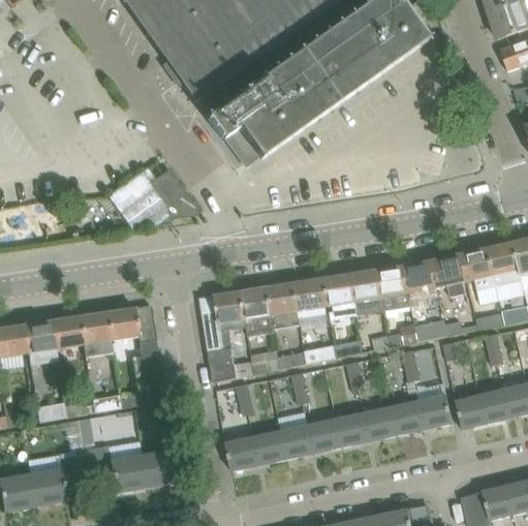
[(123,0),(166,61),(171,66),(183,84),(194,100),(199,97),(205,105),(211,113),(369,0),(123,0)]
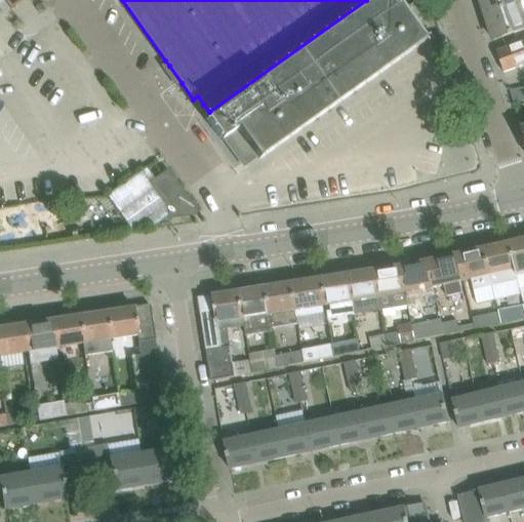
[(366,0),(209,112),(204,115),(219,137),(227,132),(233,144),(239,154),(251,148),(257,157),(274,146),(422,39),(404,12),(395,0),(366,0)]
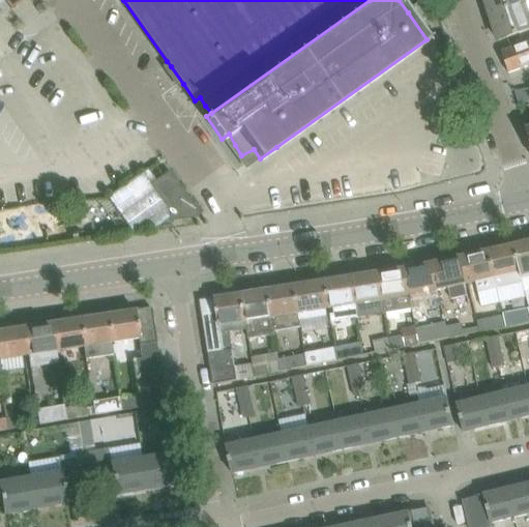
[(485,0),(489,12),(523,0),(485,0)]
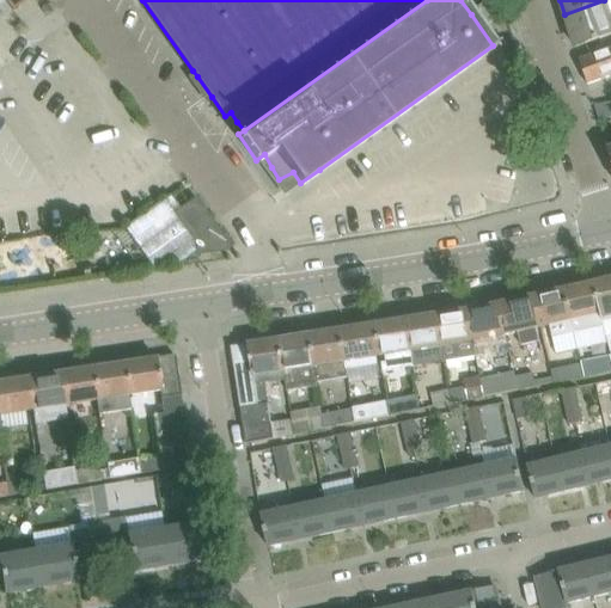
[(610,13),(610,14),(604,0),(564,14),(574,44),(610,30),(610,13)]
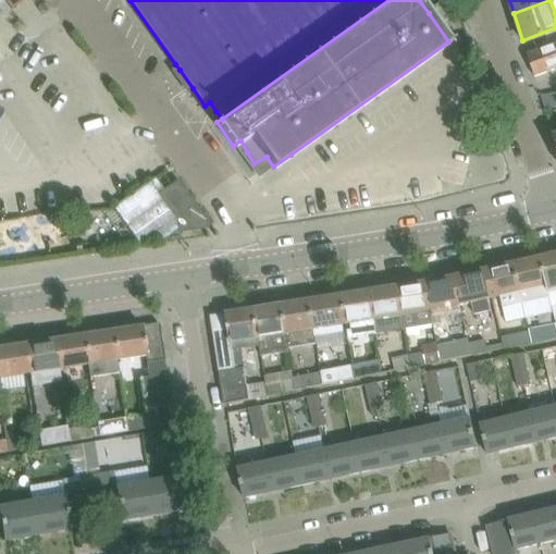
[(555,39),(527,51),(533,74),(555,65),(555,39)]
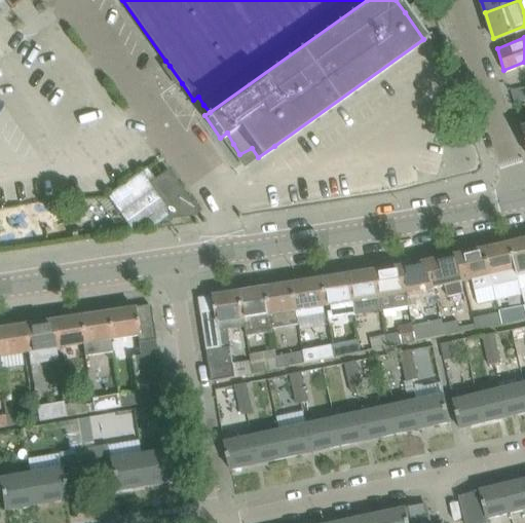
[(170,66),(165,61),(161,64),(178,86),(182,83),(170,66)]
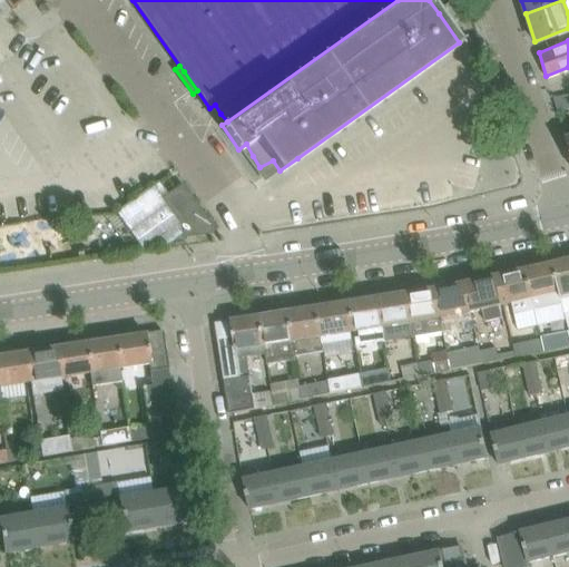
[(157,179),(115,209),(143,247),(158,236),(164,244),(183,231),(183,234),(211,231),(209,217),(203,218),(200,215),(193,204),(190,201),(187,197),(178,184),(167,192),(162,185),(157,179)]
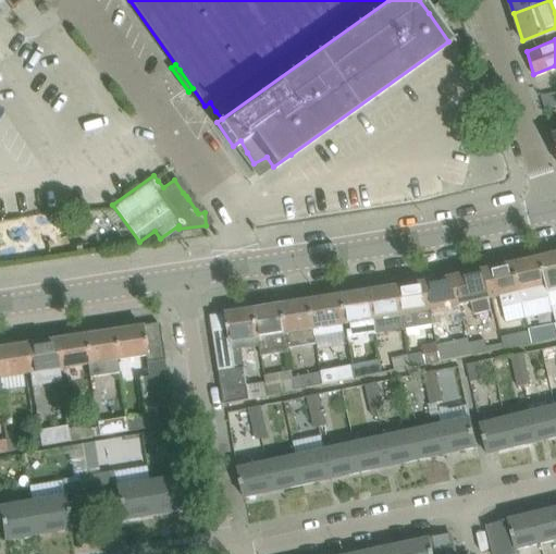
[(555,250),(541,254),(551,295),(553,305),(555,304),(555,250)]
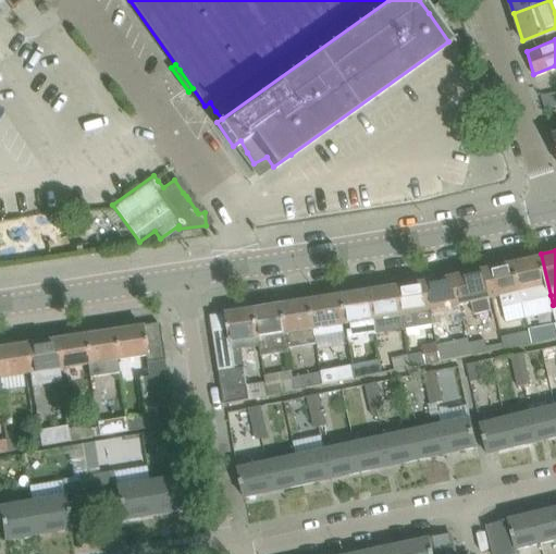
[(551,295),(541,254),(513,260),(522,302),(551,295)]
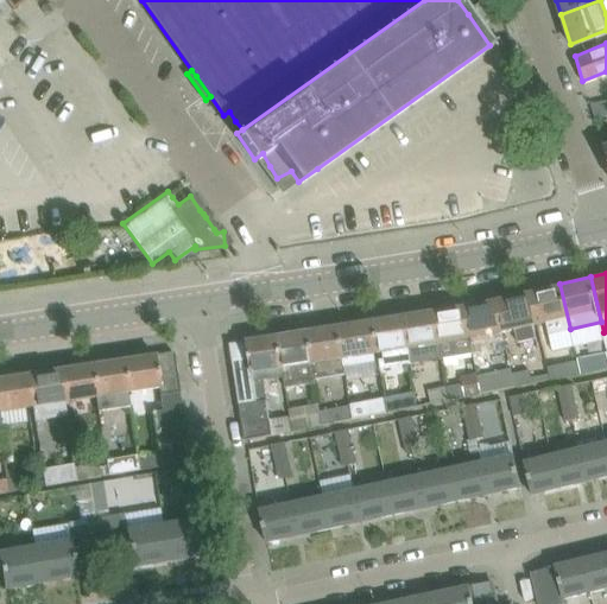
[(560,284),(531,290),(537,322),(545,320),(551,349),(573,344),(570,329),(560,284)]
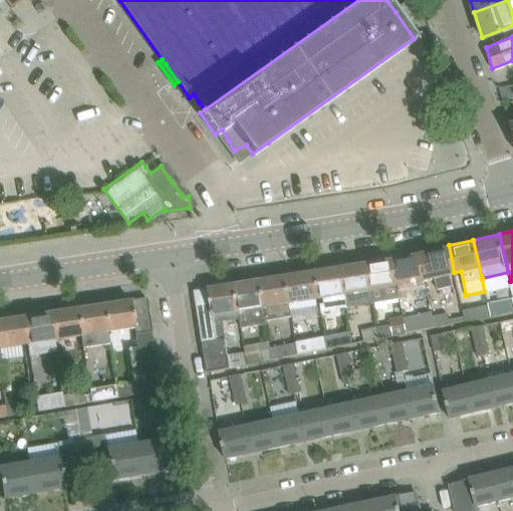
[(449,245),(418,252),(425,279),(434,277),(437,288),(451,285),(449,273),(454,272),(449,245)]
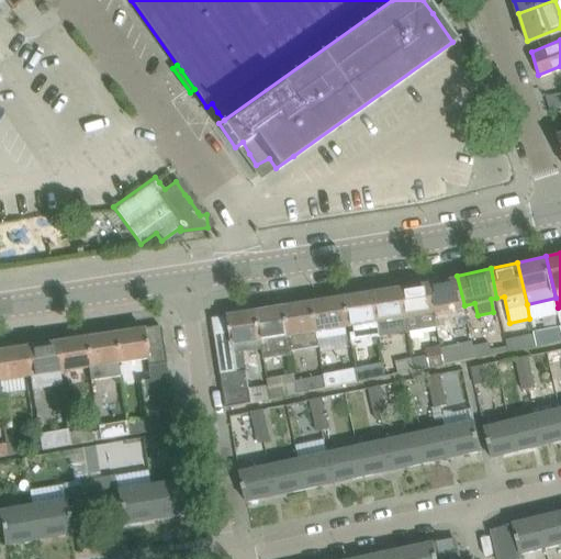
[(444,279),(428,281),(437,325),(445,324),(444,317),(466,313),(464,305),(457,276),(444,279)]
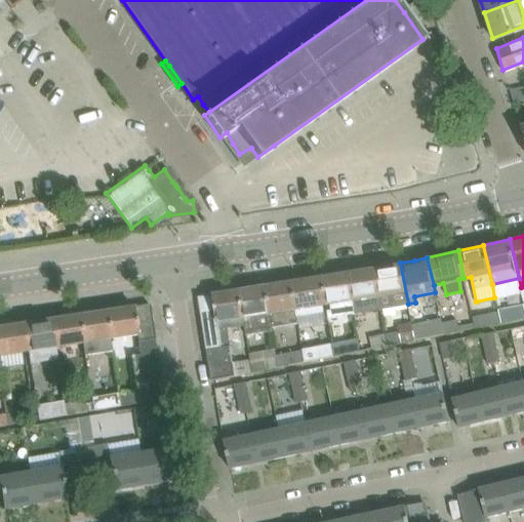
[(400,263),(373,267),(378,295),(380,308),(408,304),(400,263)]
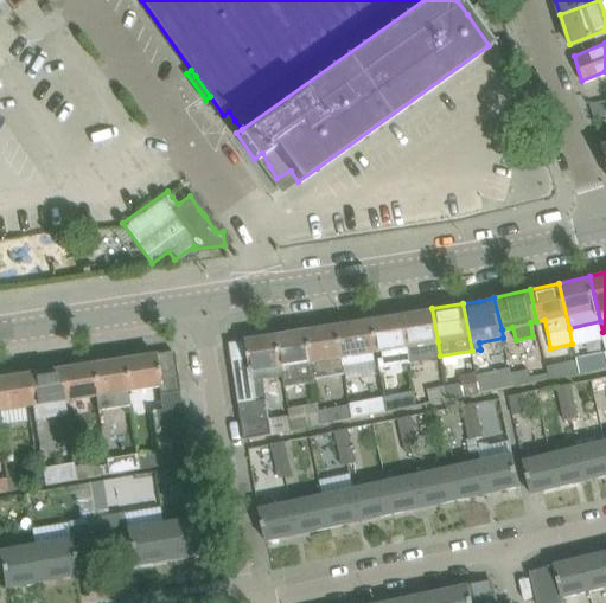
[(438,341),(432,308),(402,313),(410,360),(426,358),(423,344),(438,341)]
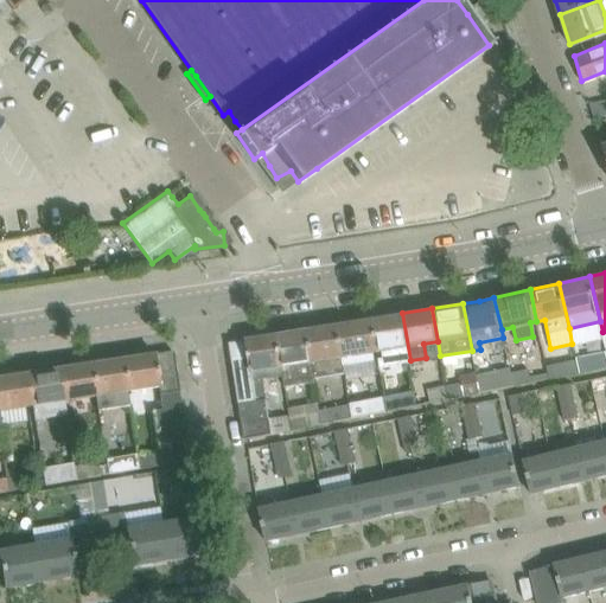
[(402,313),(372,318),(377,351),(380,365),(410,360),(402,313)]
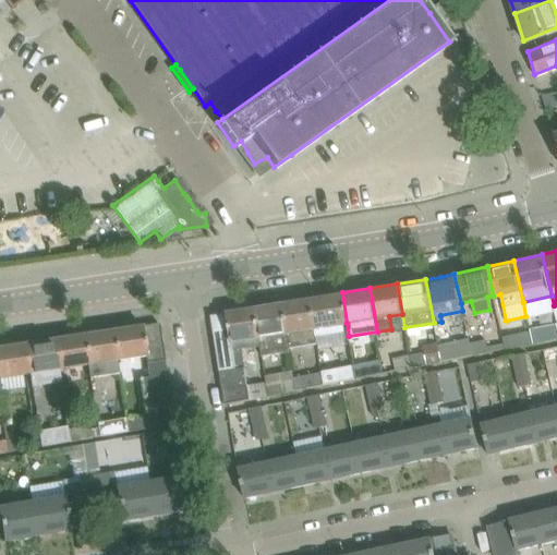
[(347,323),(342,292),(310,298),(315,335),(342,330),(341,324),(347,323)]
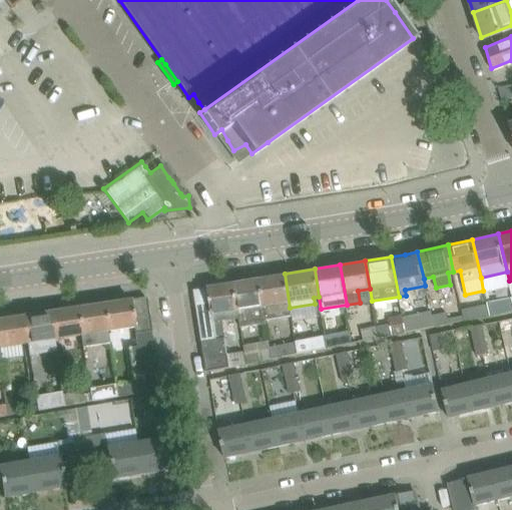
[(291,315),(290,308),(285,274),(259,278),(265,319),(291,315)]
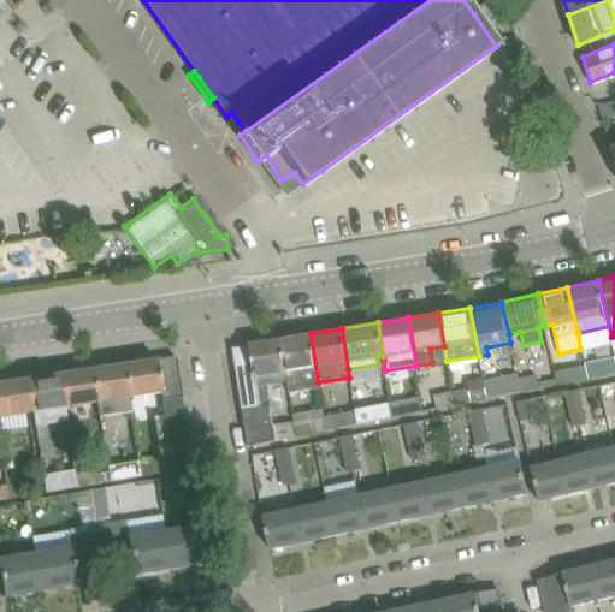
[(318,385),(318,382),(311,333),(279,338),(285,380),(288,390),(318,385)]
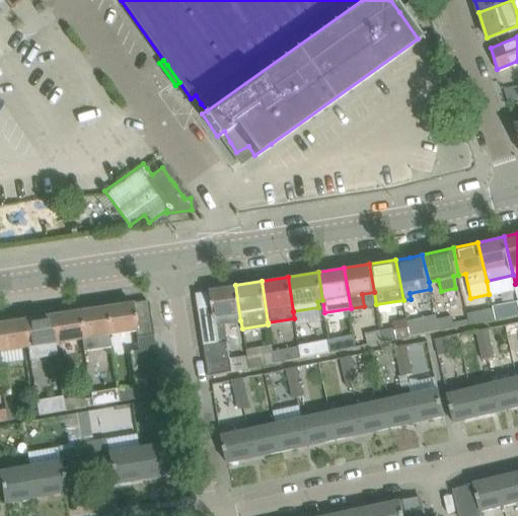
[(240,320),(235,285),(209,289),(214,317),(215,317),(216,322),(214,323),(217,338),(225,337),(223,323),(240,320)]
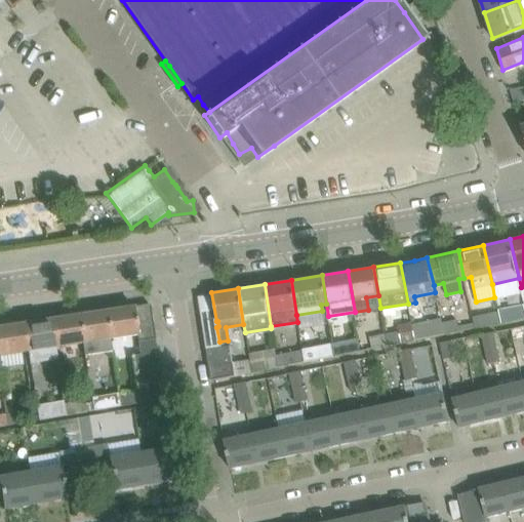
[(216,321),(211,292),(197,295),(208,365),(232,361),(230,345),(219,346),(219,342),(216,327),(218,326),(217,321),(216,321)]
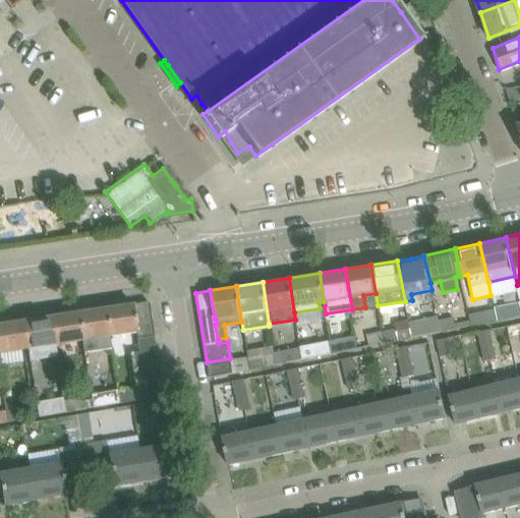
[(137,350),(155,347),(148,300),(131,302),(135,330),(134,330),(135,338),(137,350)]
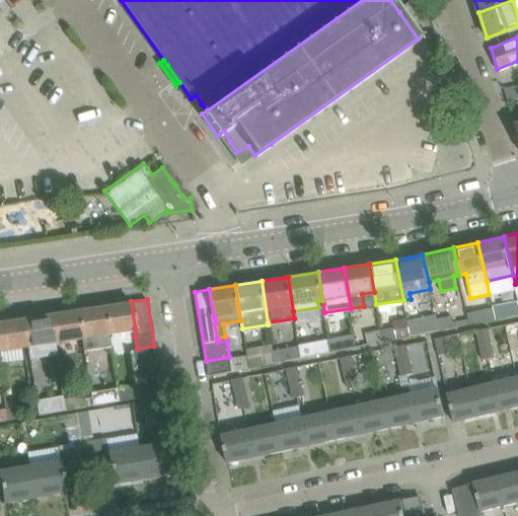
[(517,304),(517,299),(492,304),(492,305),(495,317),(510,314),(517,312),(517,304)]
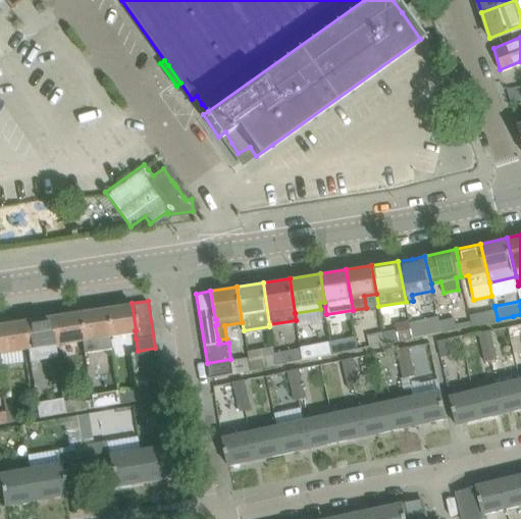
[(136,330),(132,303),(104,307),(108,334),(135,330),(136,330)]
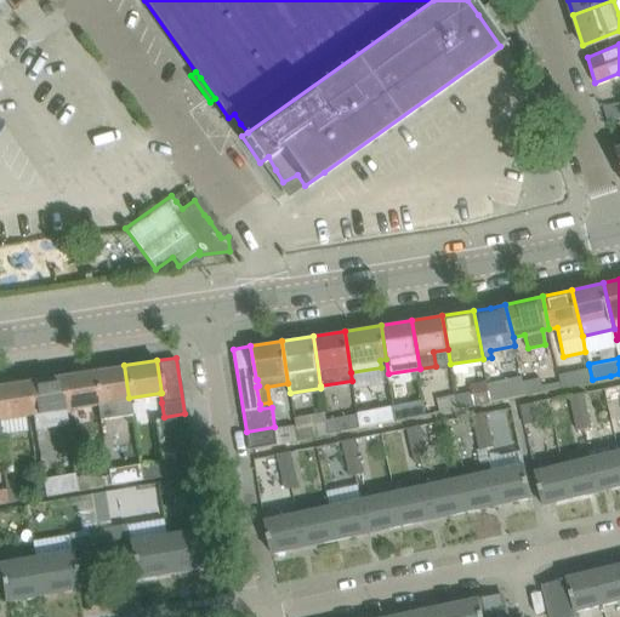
[(129,398),(124,365),(92,370),(97,403),(100,420),(132,415),(129,398)]
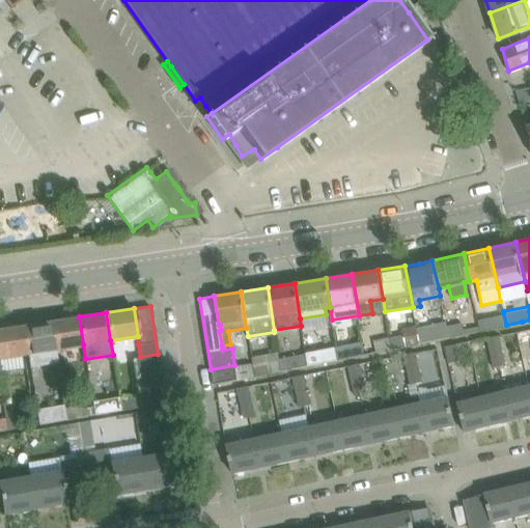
[(489,316),(477,318),(478,325),(479,331),(506,325),(503,312),(489,315),(489,316)]
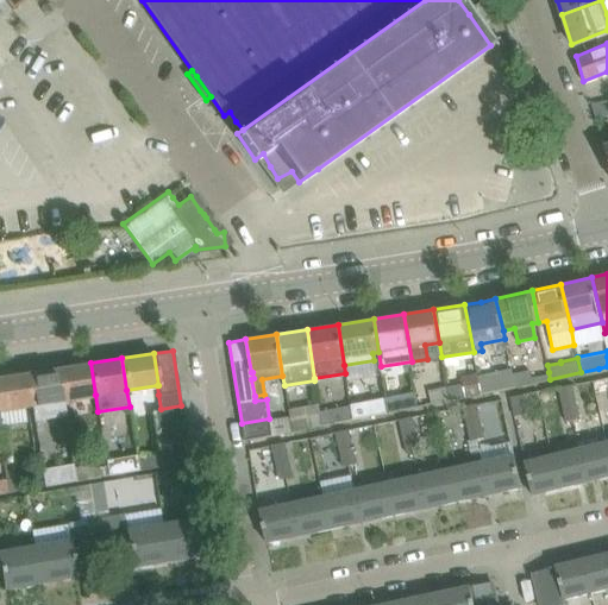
[(95,395),(91,363),(57,369),(63,399),(95,395)]
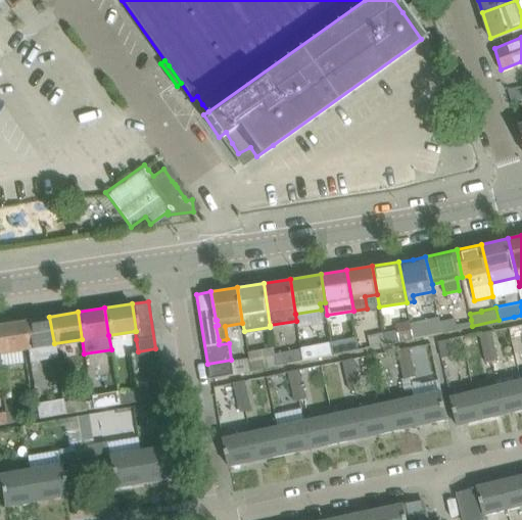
[(54,343),(49,317),(24,320),(28,347),(30,361),(56,357),(54,343)]
